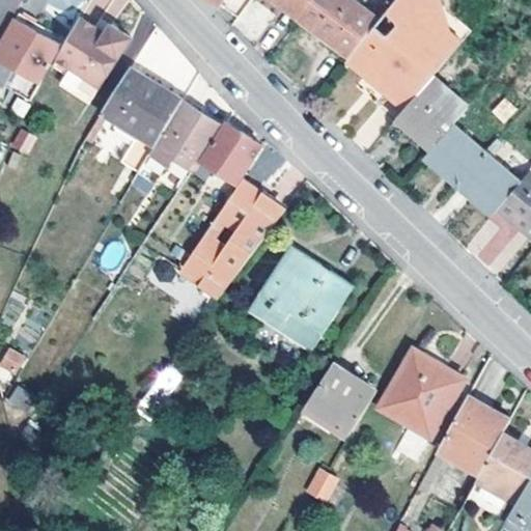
[(0,0),(0,38),(21,0),(0,0)]
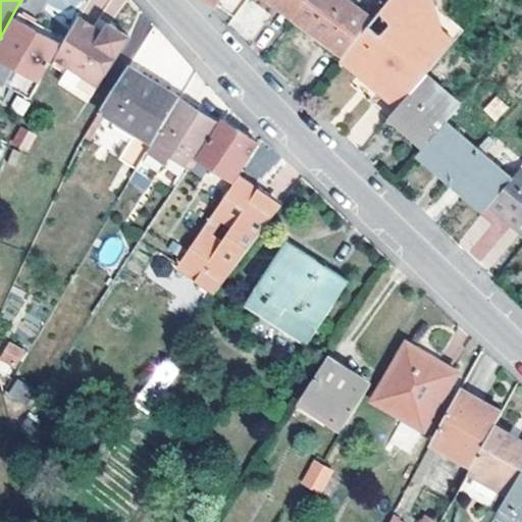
[(274,0),(295,15),(305,0),(274,0)]
